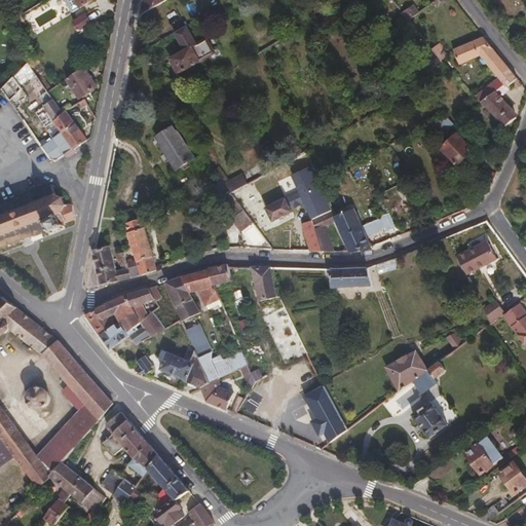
[(79,6),(75,0),(65,0),(71,11),(79,6)]
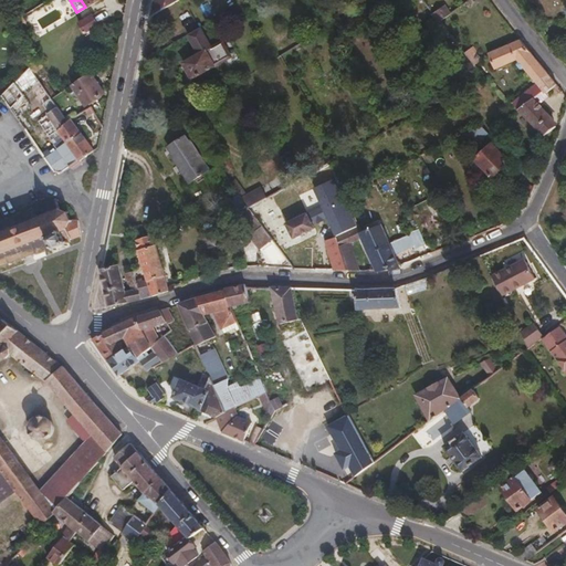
[(154,0),(150,16),(177,0),(154,0)]
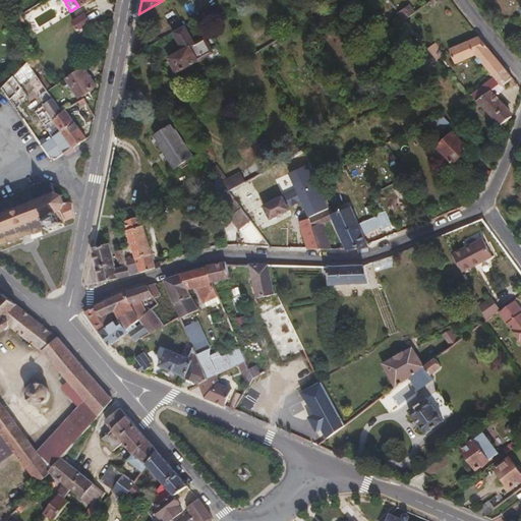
[(413,11),(408,3),(396,10),(402,18),(413,11)]
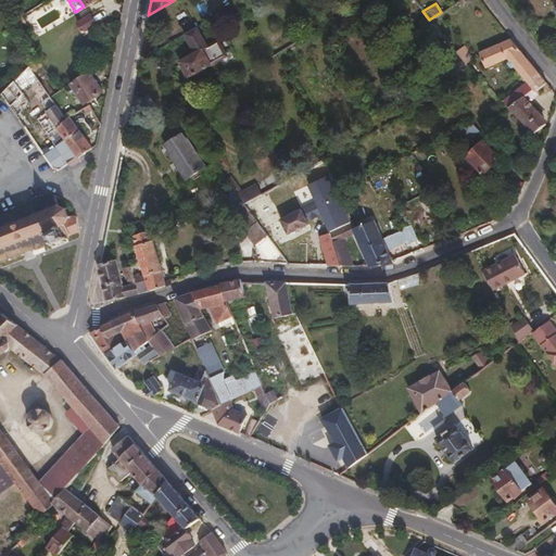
[(79,34),(96,24),(90,14),(74,24),(79,34)]
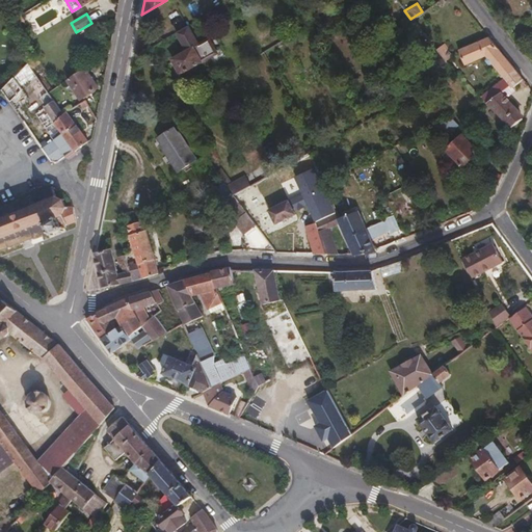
[(194,40),(186,25),(176,32),(183,46),(189,42),(194,40)]
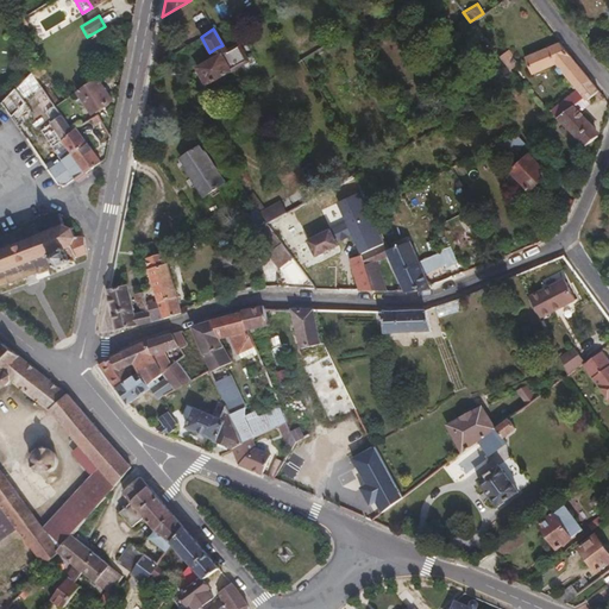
[(246,60),(238,43),(225,50),(223,45),(217,48),(230,70),(246,60)]
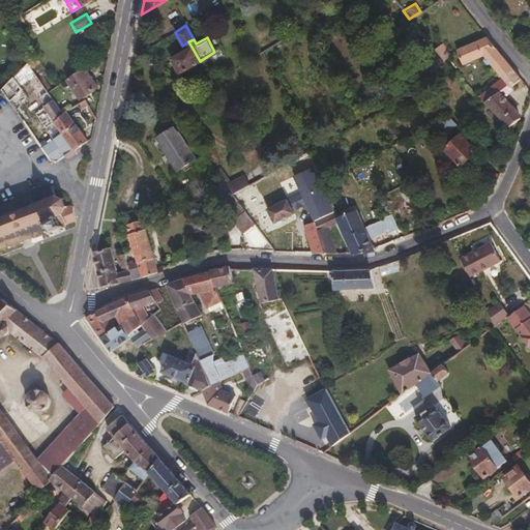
[(484,55),(497,49),(487,37),(457,50),(463,64),(484,55)]
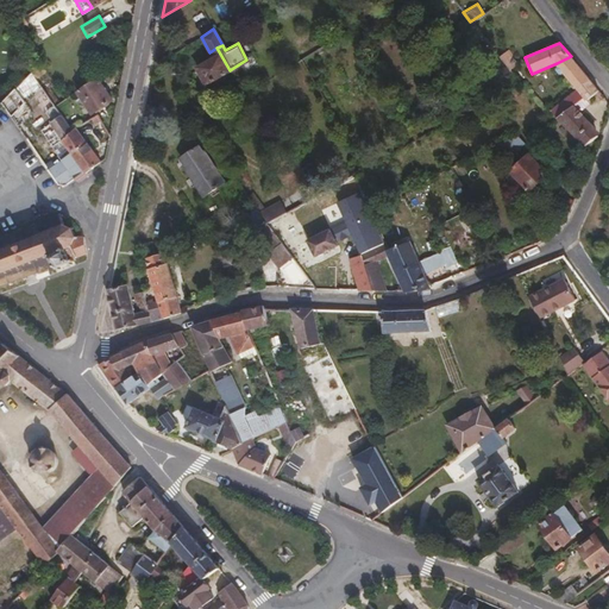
[(230,70),(217,48),(209,52),(212,57),(196,67),(206,83),(230,70)]
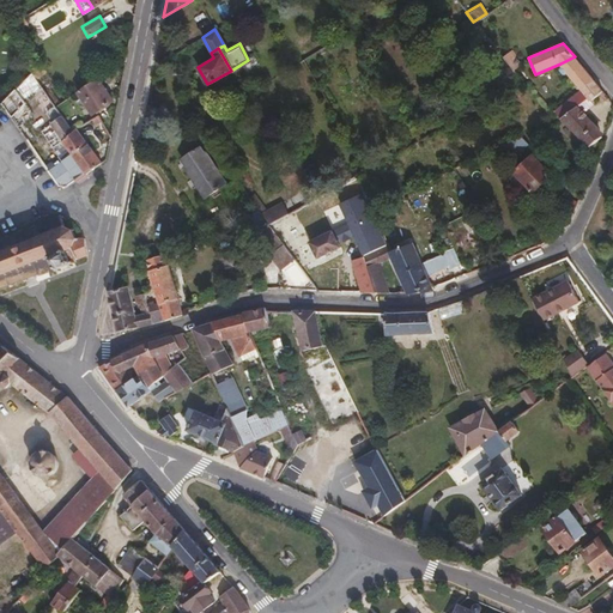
[(522,62),(511,48),(502,56),(513,71),(522,62)]
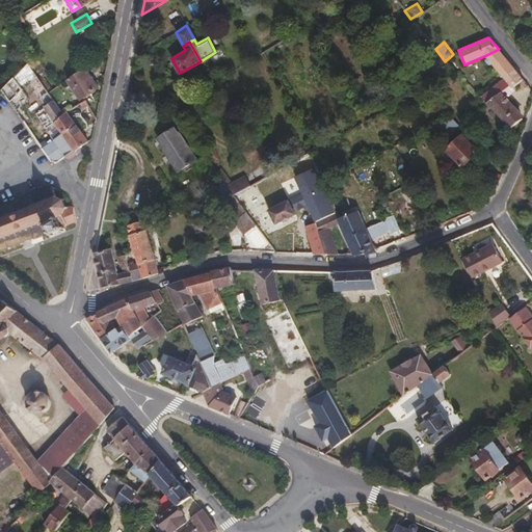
[(514,70),(499,49),(486,55),(505,78),(514,70)]
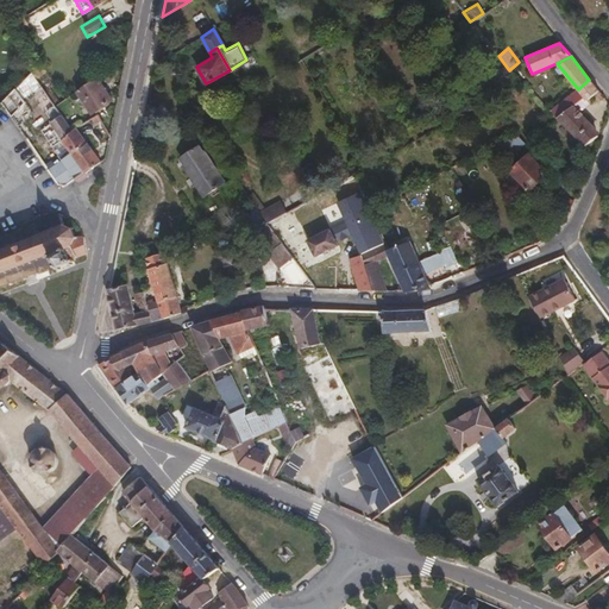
[(45,71),(41,66),(31,73),(36,79),(45,71)]
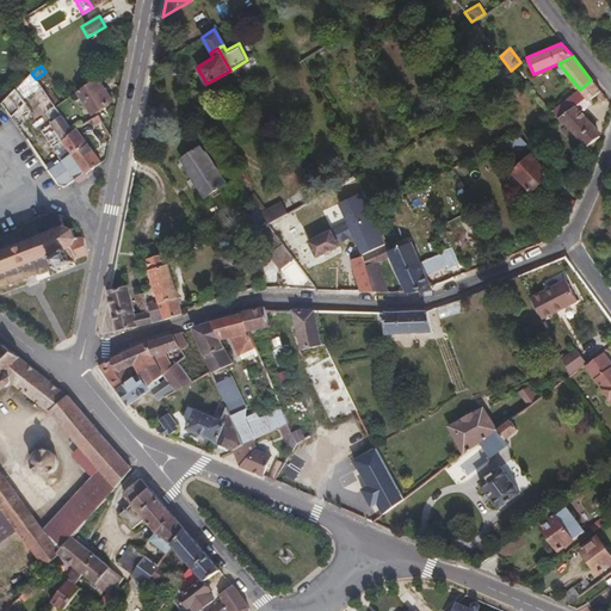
[(54,106),(36,79),(31,73),(14,90),(25,102),(32,94),(51,122),(60,116),(54,106)]
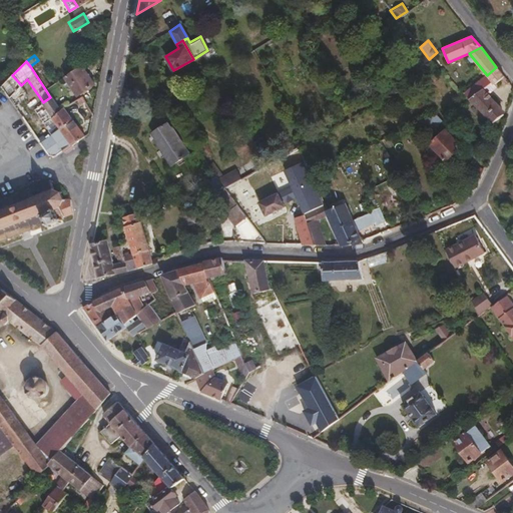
[(93,83),(81,65),(64,76),(76,95),(93,83)]
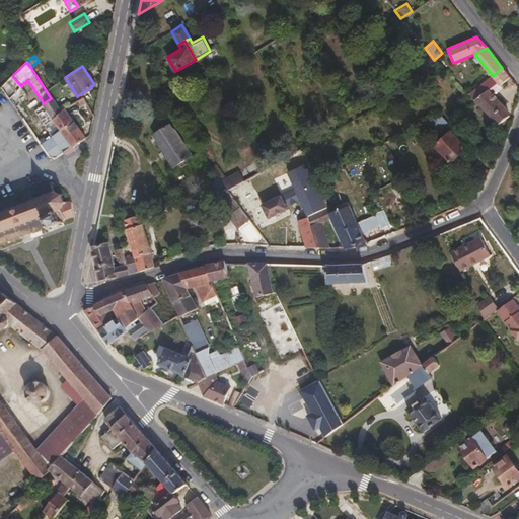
[(510,77),(502,68),(493,76),(500,86),(510,77)]
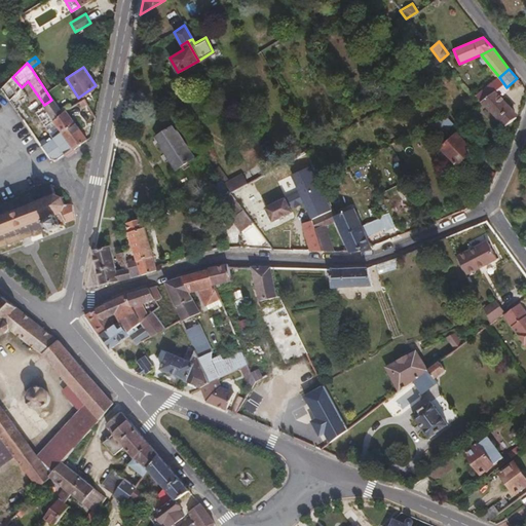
[(9,100),(22,87),(12,77),(5,84),(1,89),(9,100)]
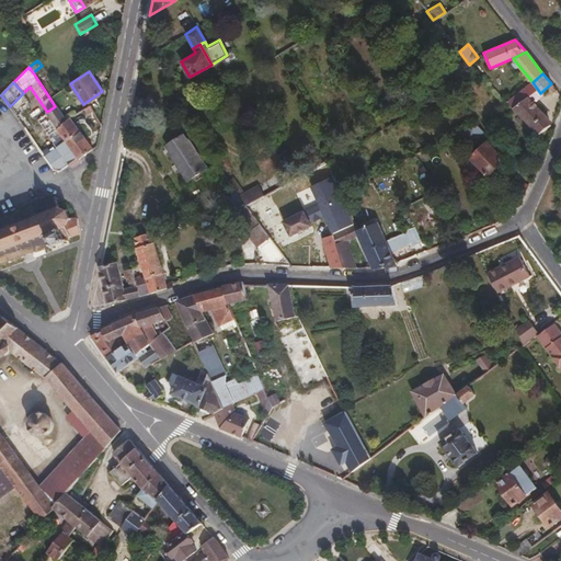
[(540,93),(533,82),(507,102),(513,107),(527,95),(534,102),(541,95),(540,93)]
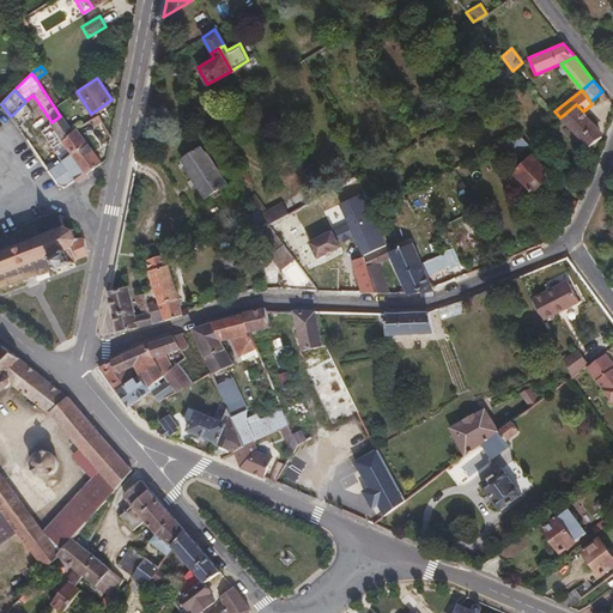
[(22,122),(34,110),(25,102),(11,116),(23,137),(29,133),(22,122)]
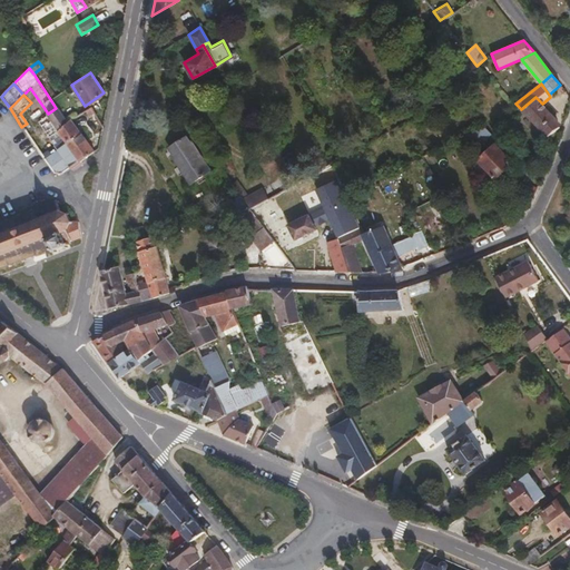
[(553,117),(542,104),(536,97),(521,109),(547,136),(558,126),(551,119),(553,117)]
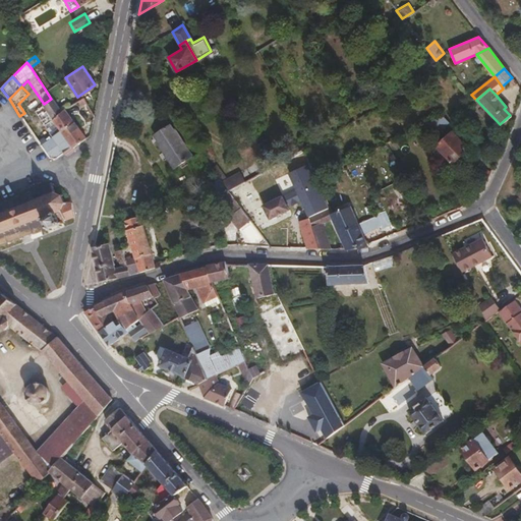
[(72,121),(65,111),(61,113),(51,99),(44,104),(34,112),(63,153),(71,147),(60,130),(72,121)]
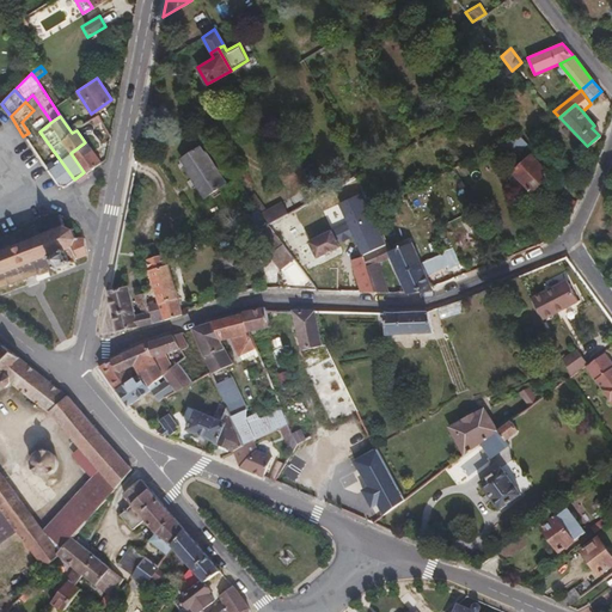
[(490,163),(518,148),(522,152),(528,142),(521,135),(519,133),(484,152),(490,163)]
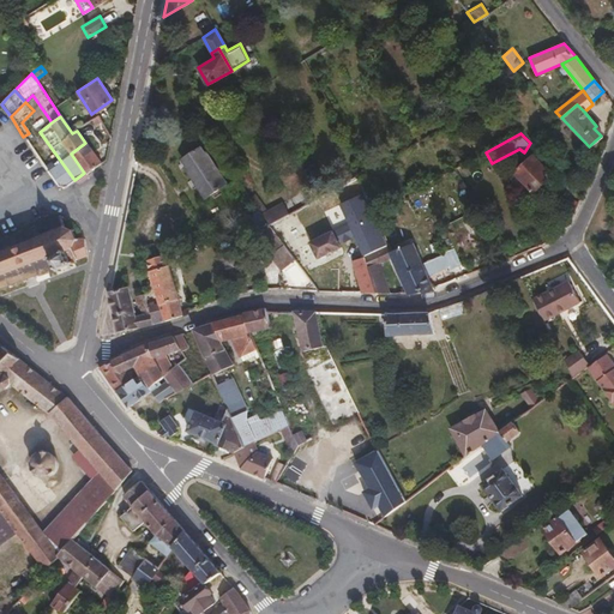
[(101,163),(85,143),(71,154),(84,173),(86,174),(101,163)]
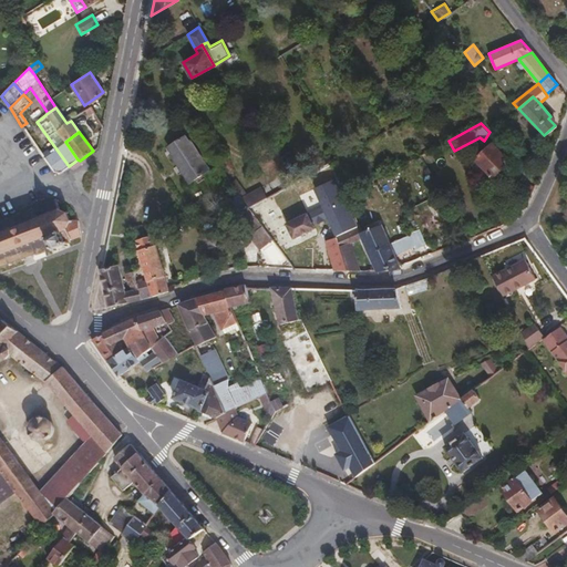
[(207,168),(187,140),(186,140),(183,135),(166,146),(169,151),(167,152),(187,182),(207,168)]
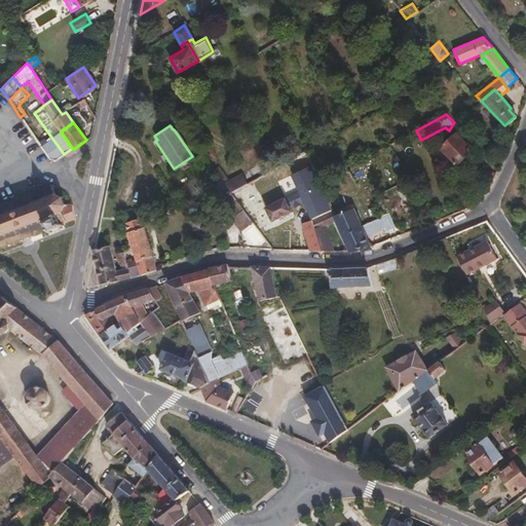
[(457,164),(473,149),(457,133),(442,148),(457,164)]
